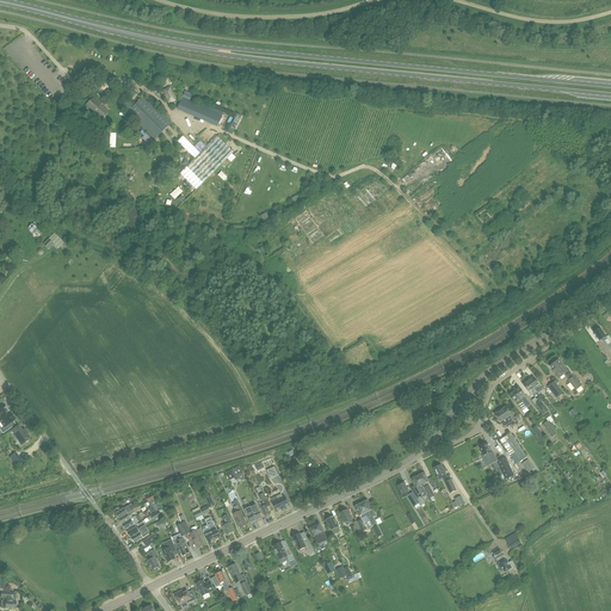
[(171,87),(162,90),(168,104),(177,102),(171,87)]
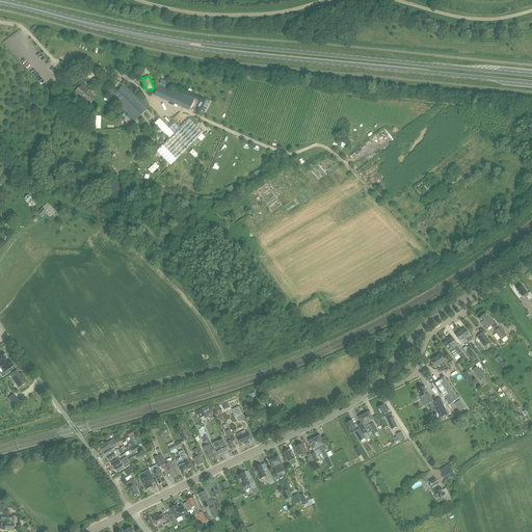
[(87,84),(92,88),(99,82),(95,78),(87,84)]
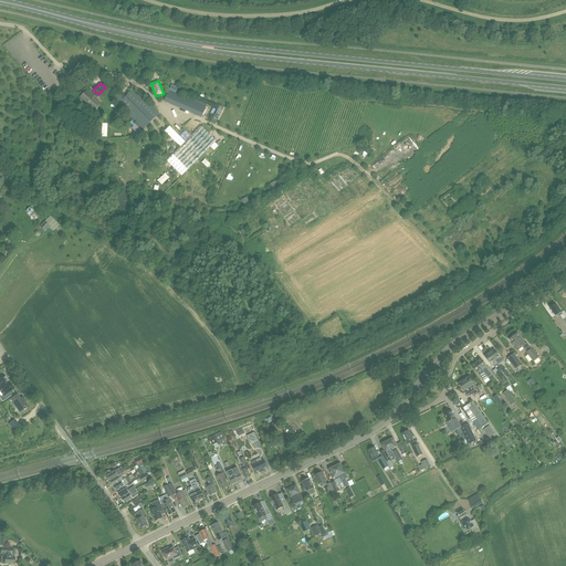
[(112,98),(143,129),(159,114),(134,88),(124,98),(118,92),(112,98)]
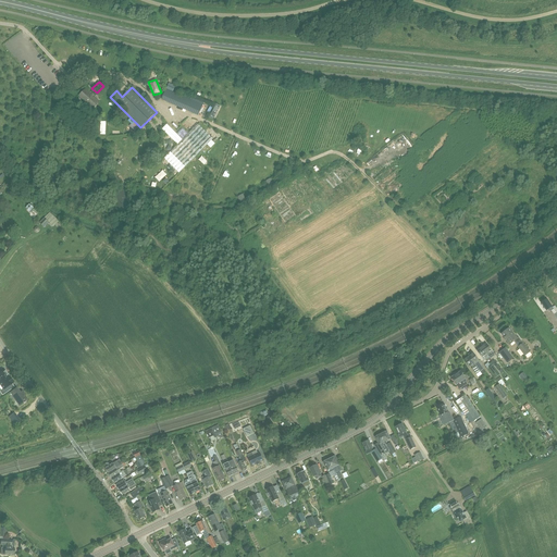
[(162,100),(198,116),(203,103),(187,96),(186,98),(165,89),(162,100)]
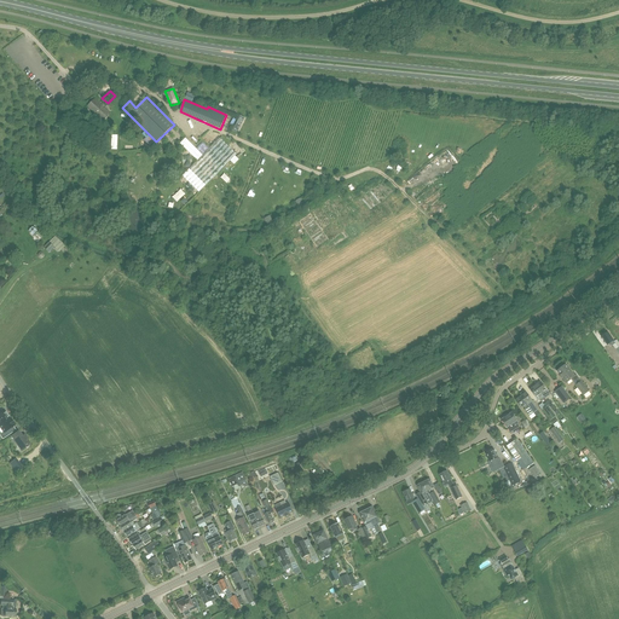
[(88,106),(103,121),(110,114),(96,100),(88,106)]
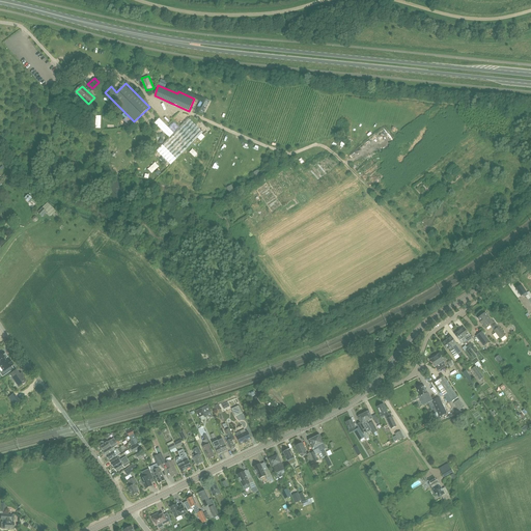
[(206,99),(204,103),(200,112),(202,113),(203,114),(210,101),(206,99)]
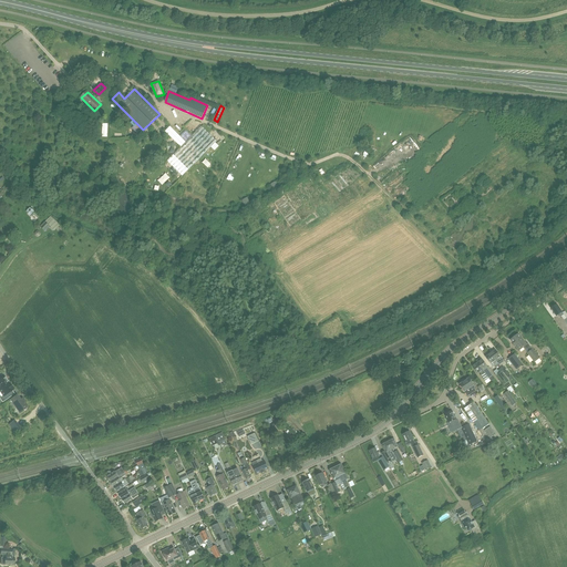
[(182,176),(216,142),(202,126),(186,142),(169,126),(165,132),(181,147),(167,161),(182,176)]
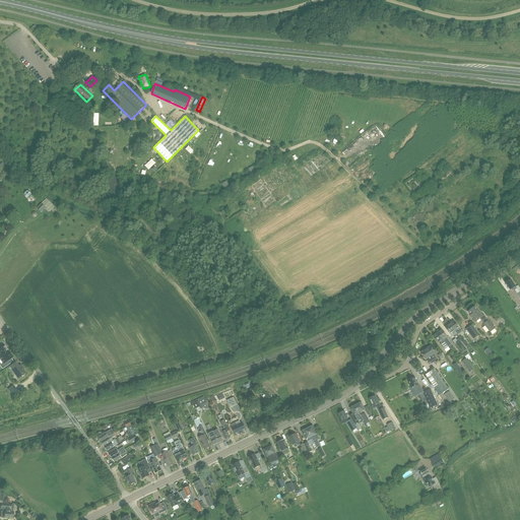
[(37,208),(41,212),(46,207),(50,211),(54,206),(46,199),(37,208)]
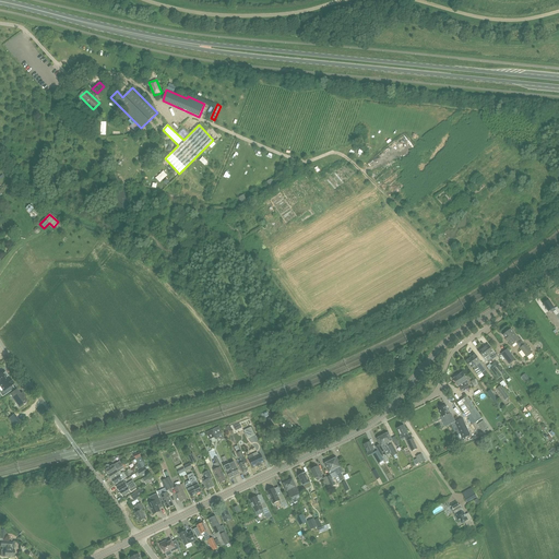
[(544,305),(548,311),(550,310),(551,312),(555,310),(554,308),(549,300),(544,305)]
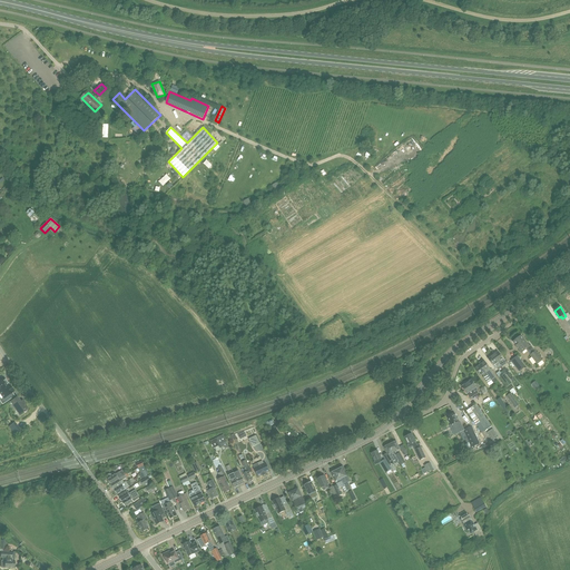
[(521,353),(526,350),(530,354),(534,351),(530,345),(529,346),(521,335),(513,342),(521,353)]
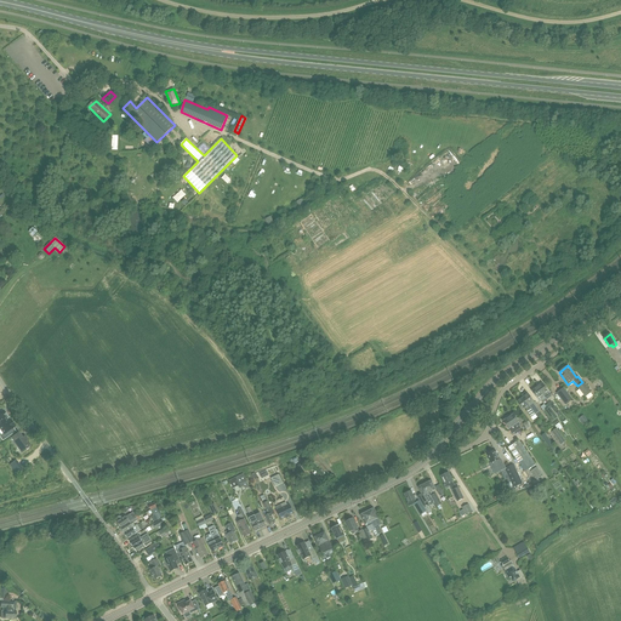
[(584,382),(582,382),(577,386),(576,387),(585,398),(591,392),(584,382)]
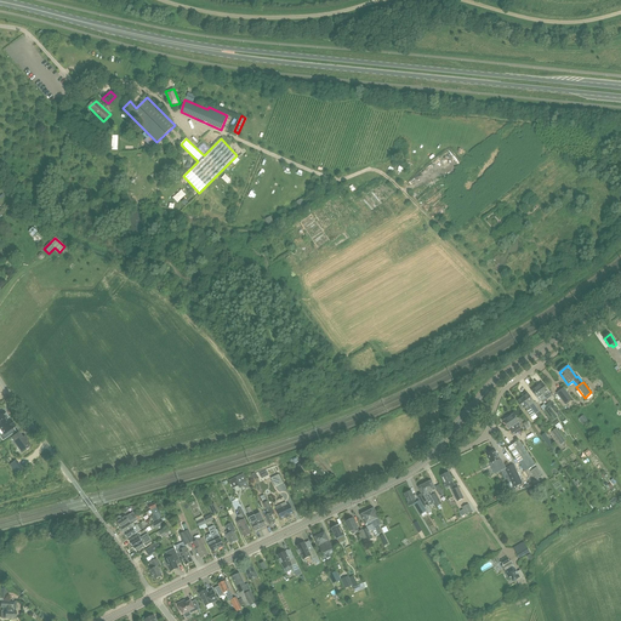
[(542,383),(536,387),(545,398),(550,394),(548,392),(542,383)]
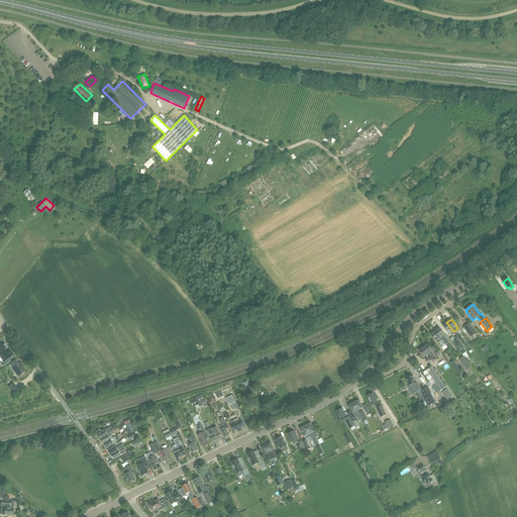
[(446,322),(442,325),(449,334),(453,331),(446,322)]
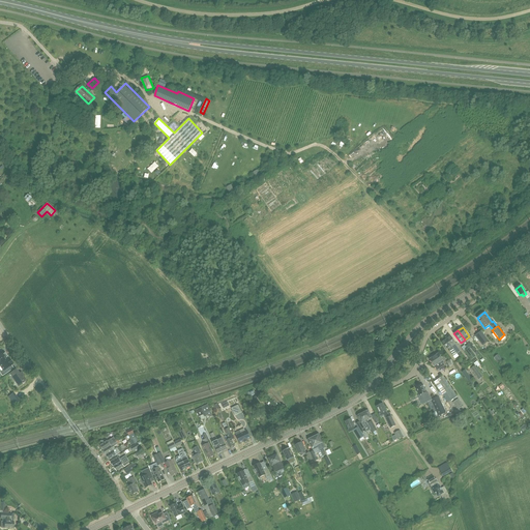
[(488,342),(479,331),(475,335),(482,346),(488,342)]
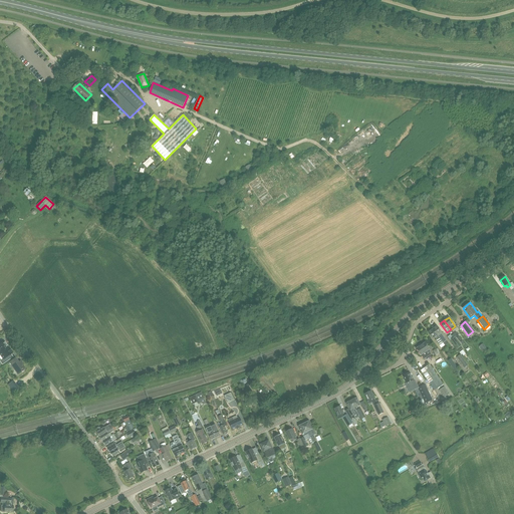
[(437,326),(433,329),(440,338),(439,338),(443,343),(445,341),(443,338),(444,336),(441,332),(437,326)]
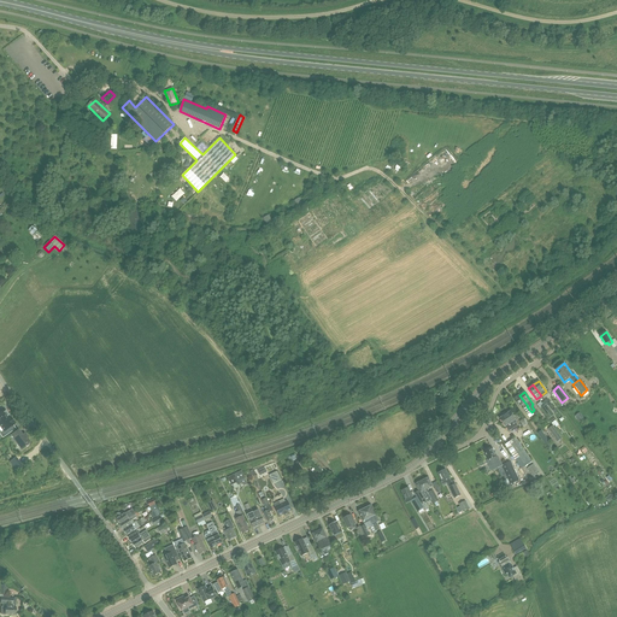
[(519,395),(513,399),(519,406),(522,405),(524,407),(523,409),(528,415),(532,412),(527,406),(528,406),(519,395)]
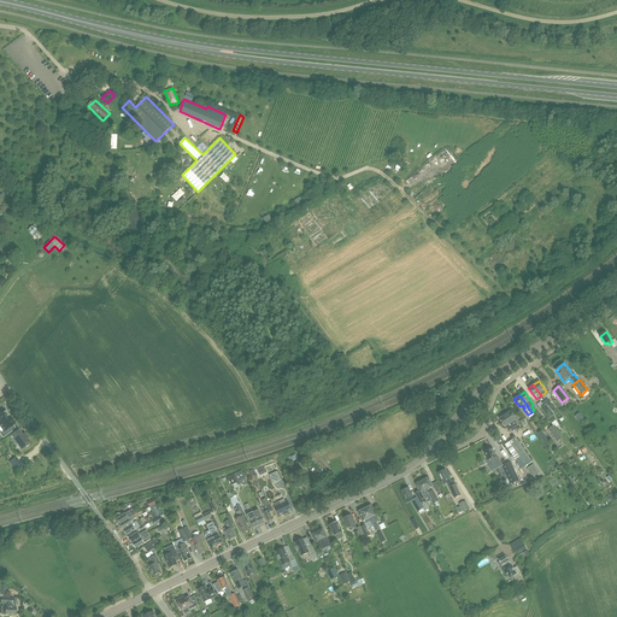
[(540,401),(536,404),(547,419),(548,419),(551,422),(556,418),(553,416),(553,415),(546,404),(544,406),(540,401)]
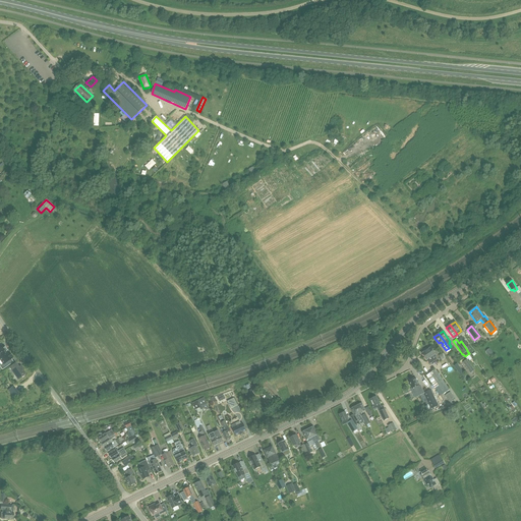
[(421,353),(426,360),(429,364),(437,359),(436,356),(435,354),(430,347),(421,353)]
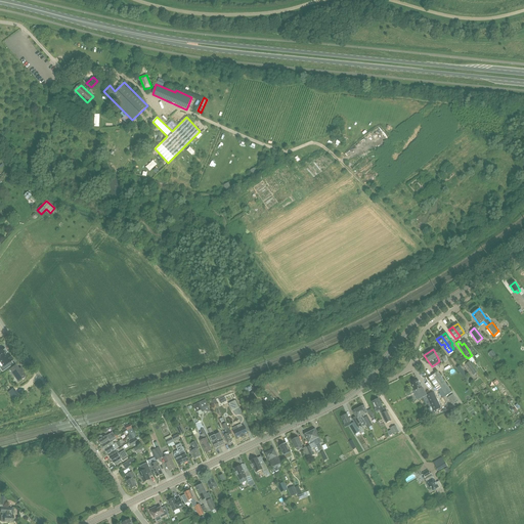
[(11,358),(6,351),(0,355),(0,369),(6,366),(4,363),(11,358)]
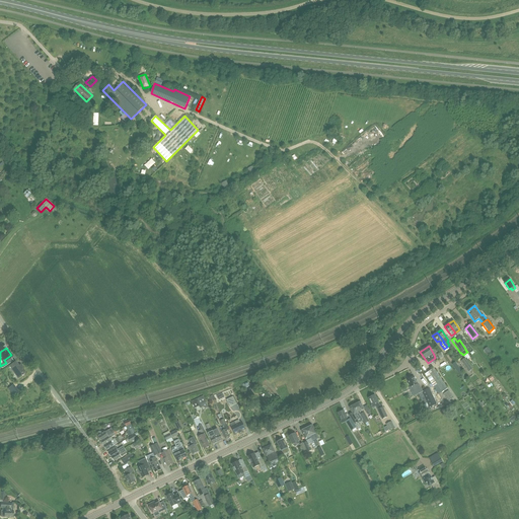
[(464,358),(460,361),(468,372),(472,369),(464,358)]
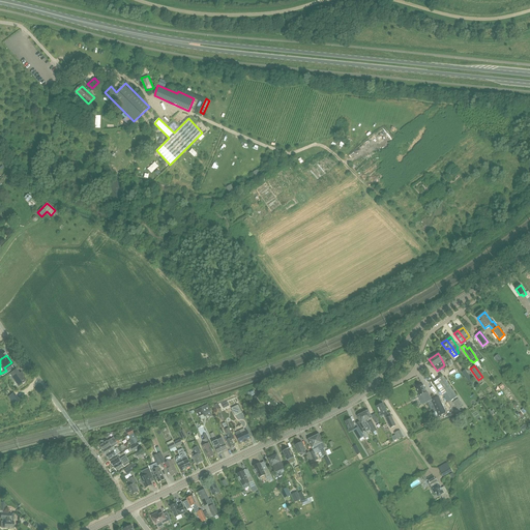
[(22,372),(19,373),(16,369),(9,374),(18,385),(26,380),(22,374),(23,373),(22,372)]
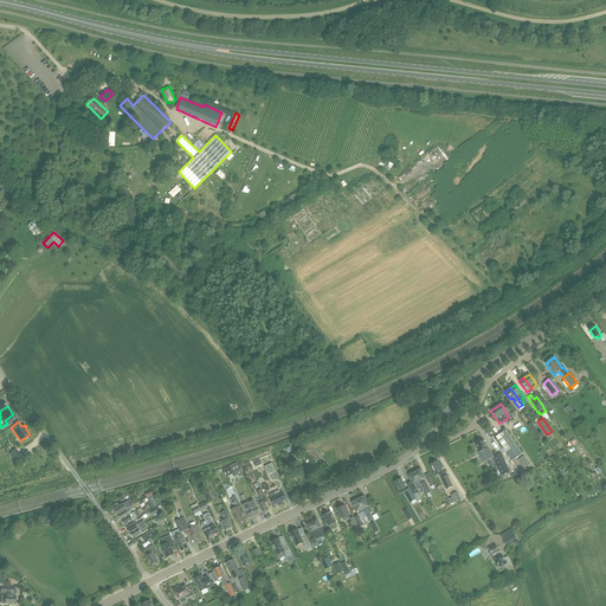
[(528,425),(537,437),(540,434),(532,423),(528,425)]
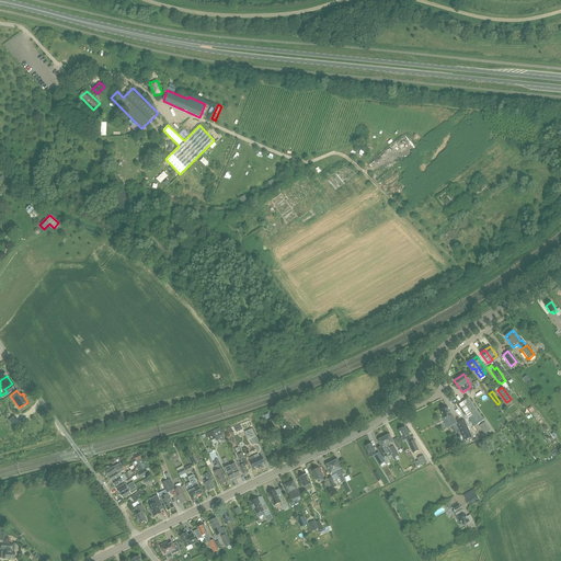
[(459,404),(473,426),(483,420),(469,398),(459,404)]
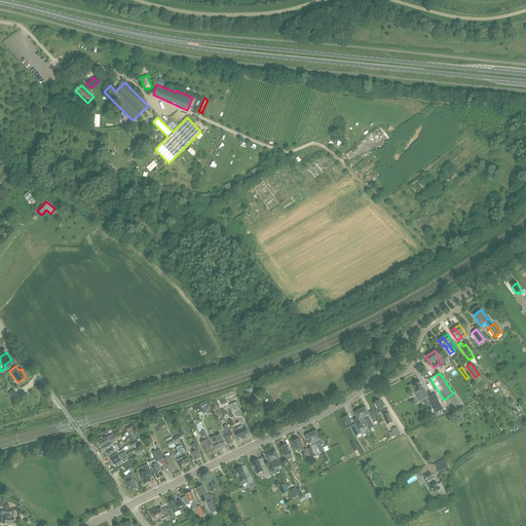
[(422,397),(425,395),(418,381),(413,384),(414,388),(416,392),(417,395),(420,392),(422,397)]
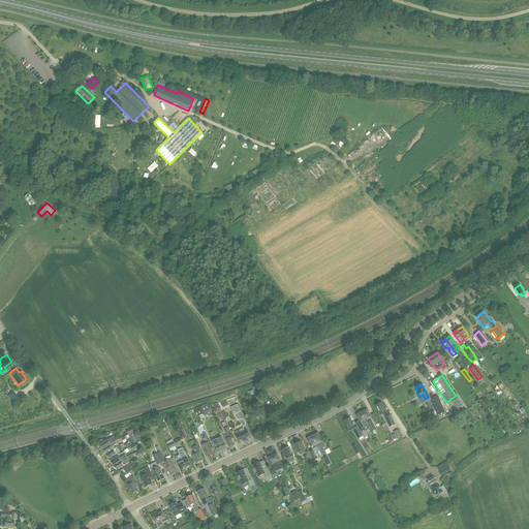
[(430,399),(433,407),(430,409),(435,421),(446,415),(437,395),(430,399)]
